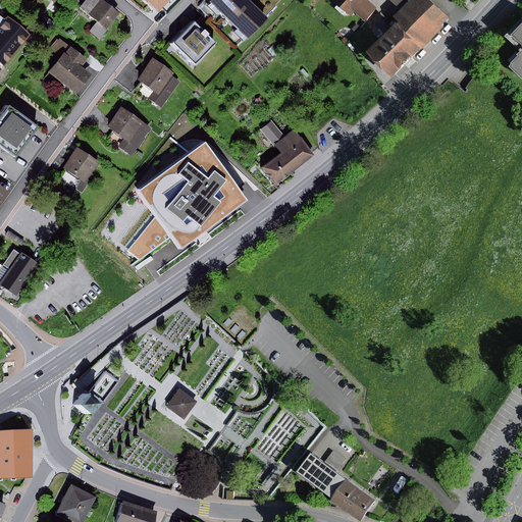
[(104,0),(88,0),(83,7),(100,21),(92,31),(102,40),(111,29),(109,27),(119,13),(104,0)]
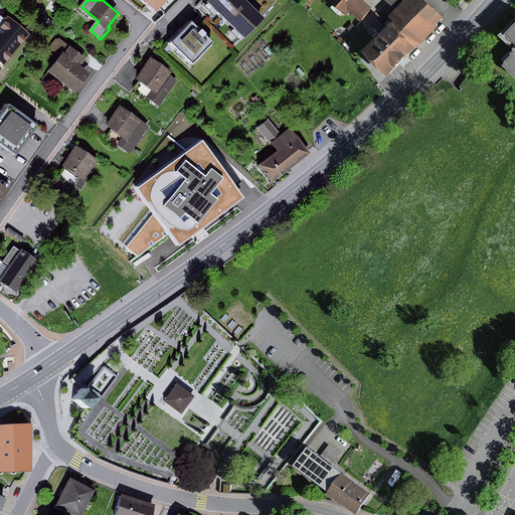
[(141,0),(155,13),(168,0),(141,0)]
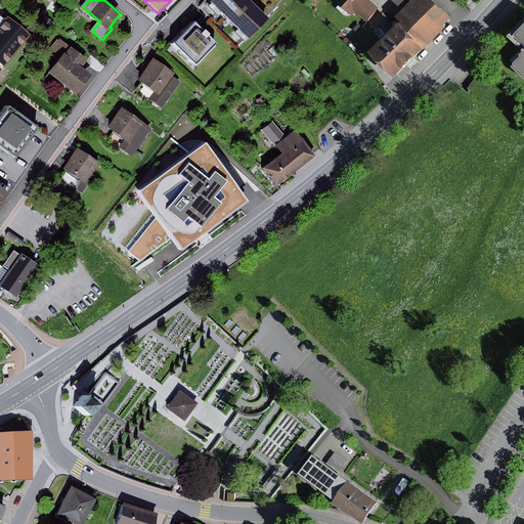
[(216,0),(215,2),(251,35),(282,0),(216,0)]
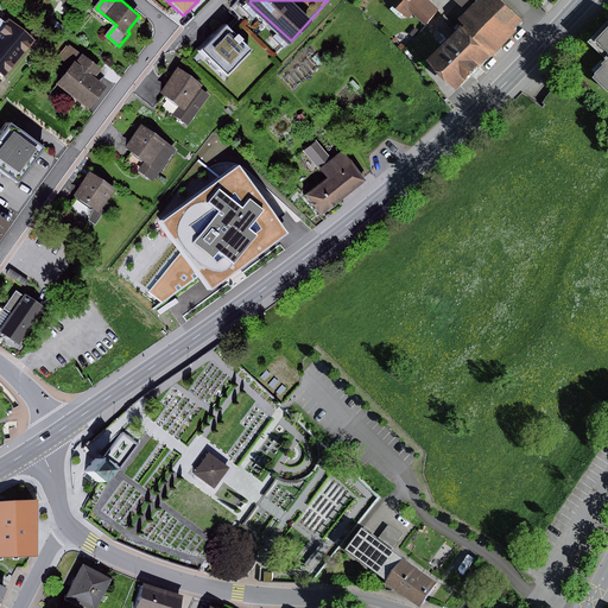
[(439,0),(396,0),(415,17),(419,13),(432,25),(448,7),(439,0)]
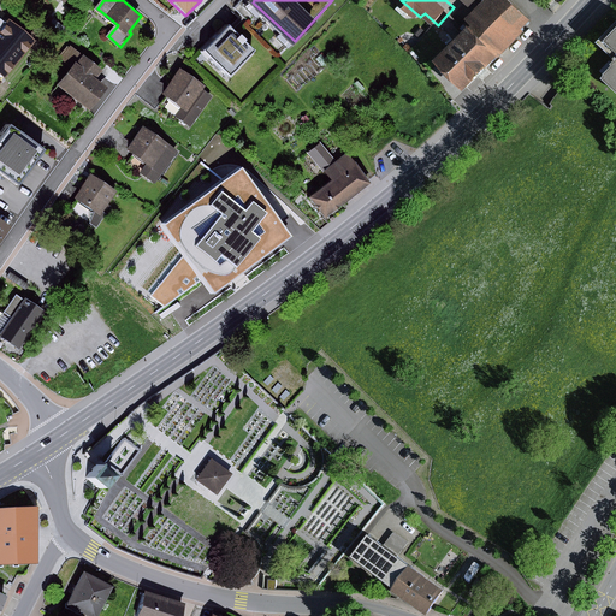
[(474,30),(443,59),(474,92),(510,58),(508,54),(531,31),(528,30),(539,21),(519,0),(490,0),(467,23),(474,30)]
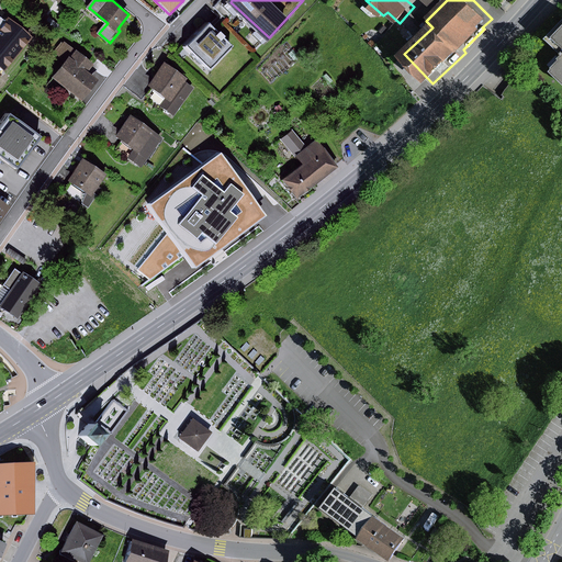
[(10,18),(0,27),(0,72),(2,75),(34,37),(10,18)]
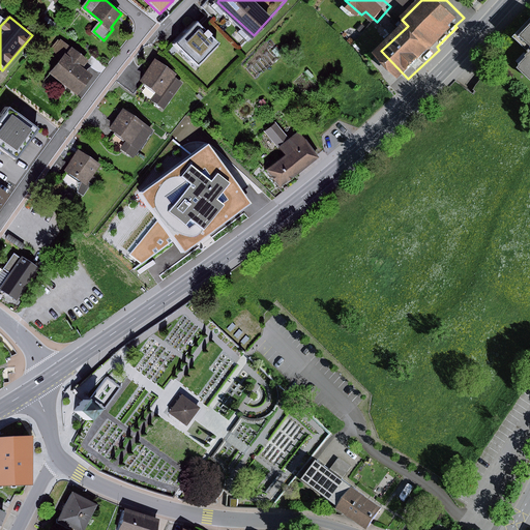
[(198,22),(176,45),(200,66),(222,42),(198,22)]
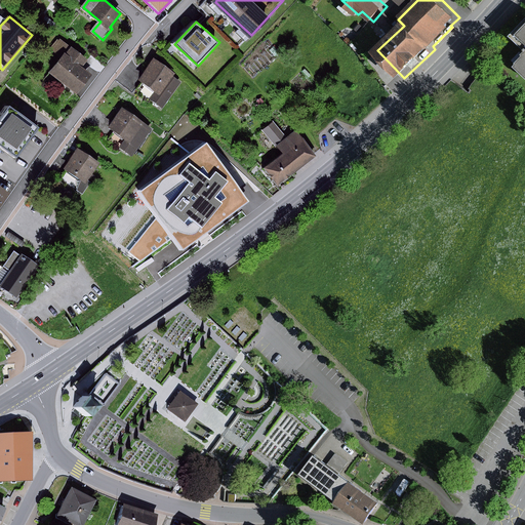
[(83,55),(65,42),(44,71),(76,93),(91,73),(77,63),(83,55)]
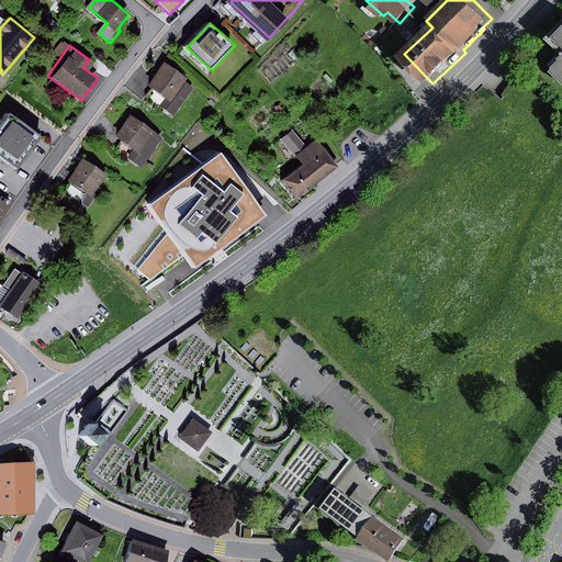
[(167,62),(150,85),(170,98),(164,107),(176,115),(197,88),(188,82),(191,78),(167,62)]
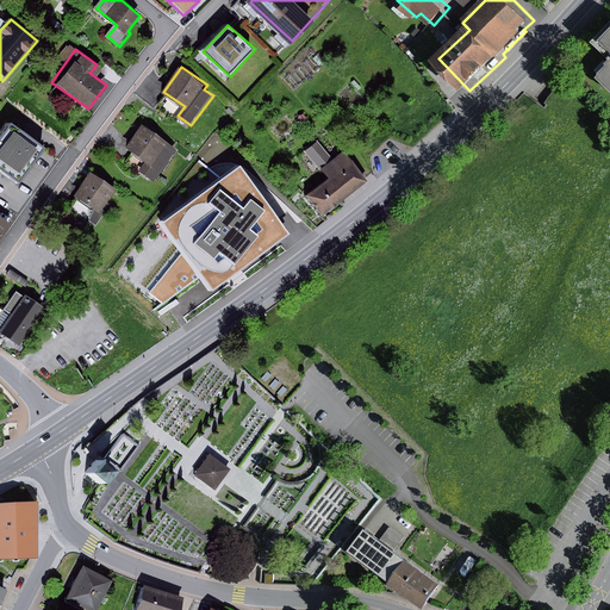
[(6,123),(0,131),(0,172),(17,185),(39,154),(43,149),(6,123)]
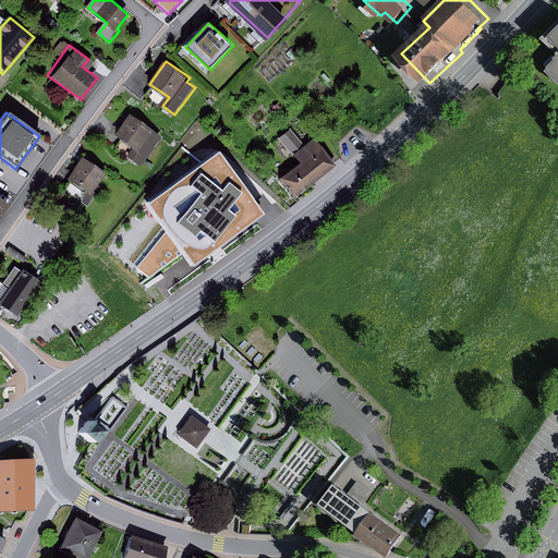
[(165,136),(131,113),(114,137),(135,150),(133,154),(146,164),(165,136)]
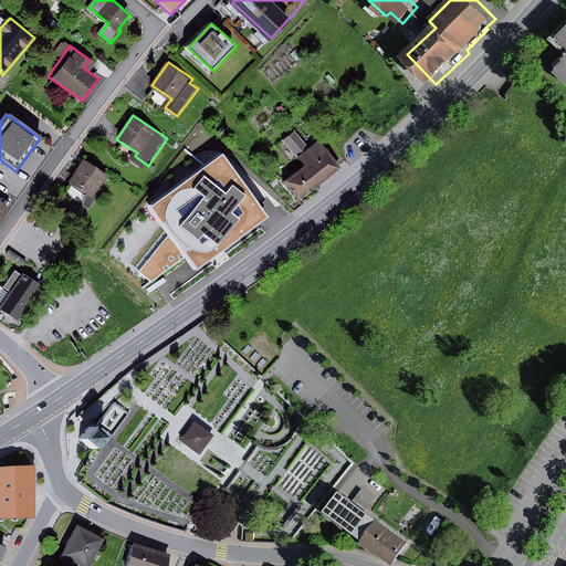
[(304,166),(282,184),(294,199),(335,168),(314,140),(305,148),(291,130),(281,137),(304,166)]
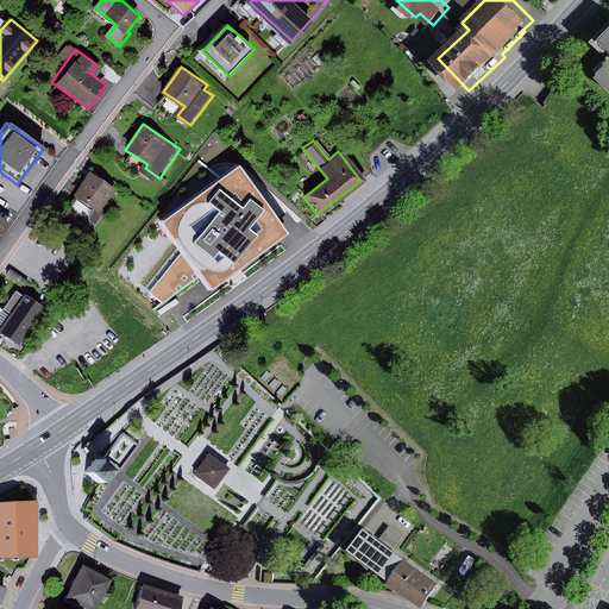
[(288,233),(239,165),(159,224),(181,253),(149,293),(162,305),(200,278),(209,292),(288,233)]
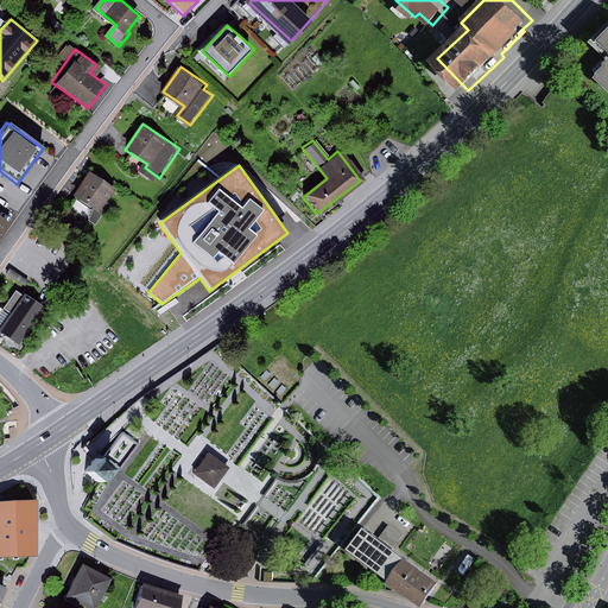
[(92,172),(76,195),(96,208),(90,215),(99,221),(111,204),(108,203),(118,190),(92,172)]
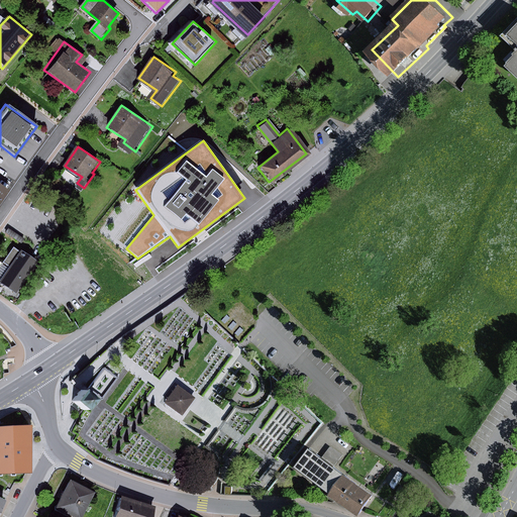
[(0,257),(0,280),(17,293),(38,262),(23,250),(22,251),(14,246),(4,261),(0,257)]
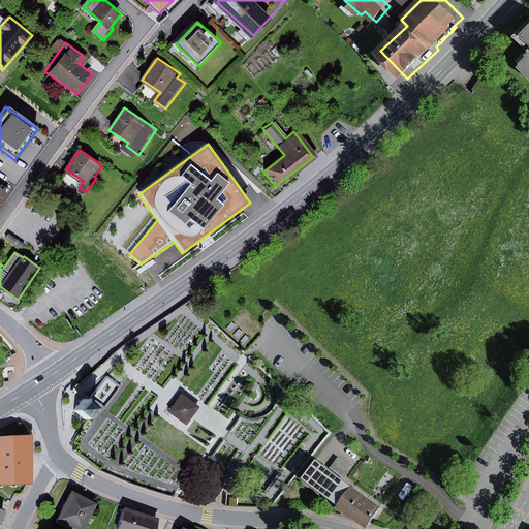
[(95,297),(103,306),(116,294),(109,285),(95,297)]
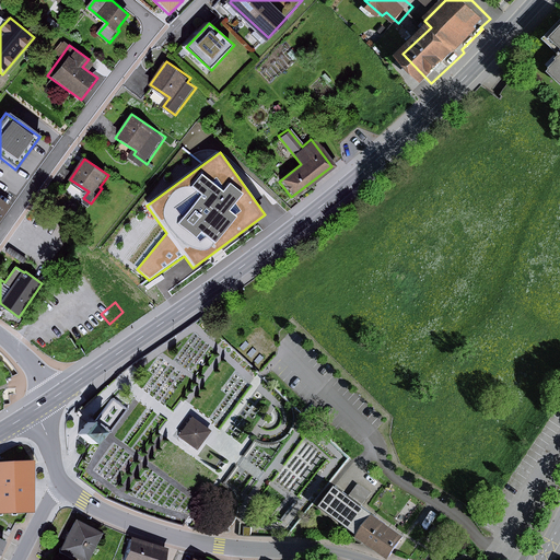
[(191,416),(177,435),(199,451),(213,431),(191,416)]
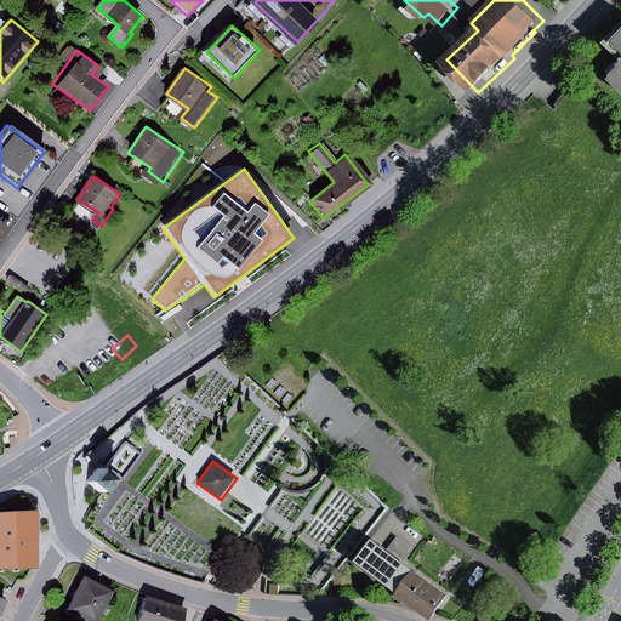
[(97,469),(86,483),(102,496),(113,483),(97,469)]
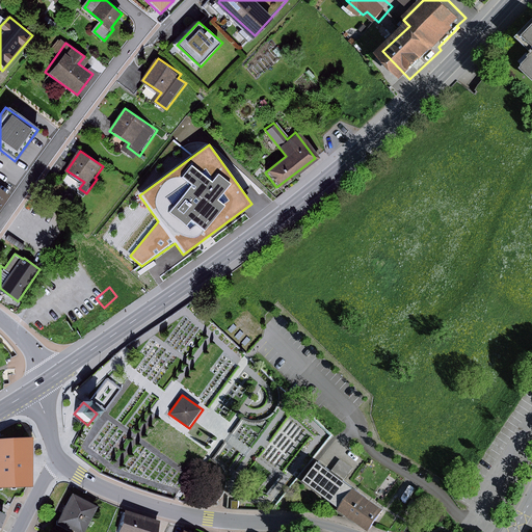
[(29,440),(0,441),(0,463),(29,463),(29,440)]
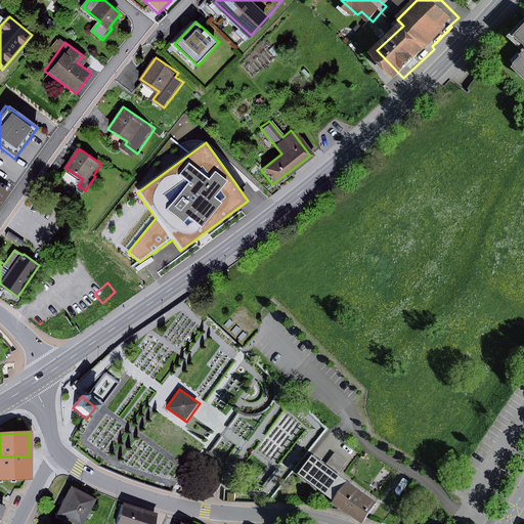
[(387,501),(319,452),(308,468),(345,494),(342,498),(372,521),(387,501)]
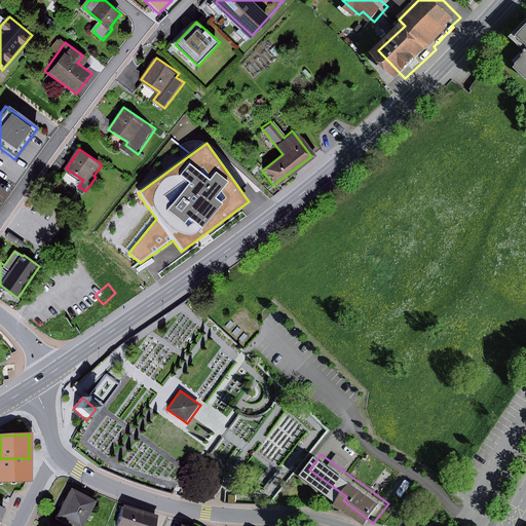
[(29,458),(0,458),(0,481),(30,481),(29,458)]
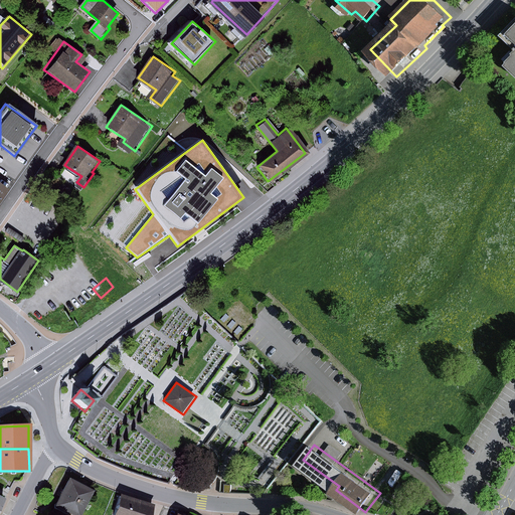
[(57,508),(71,514),(80,514),(94,488),(71,478),(57,508)]
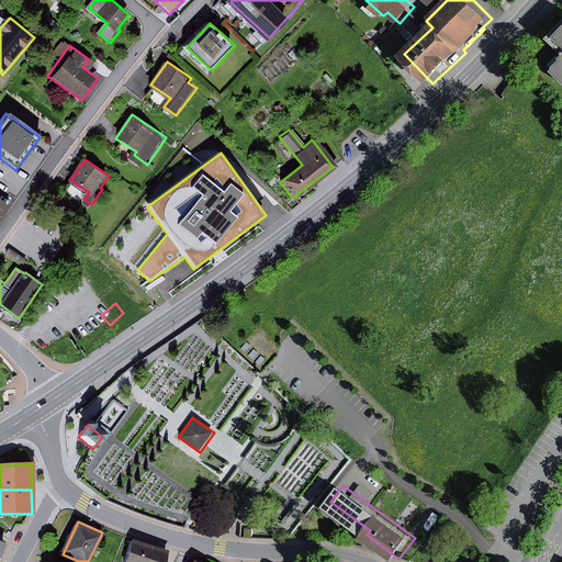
[(128,561),(165,561),(168,550),(134,541),(128,561)]
